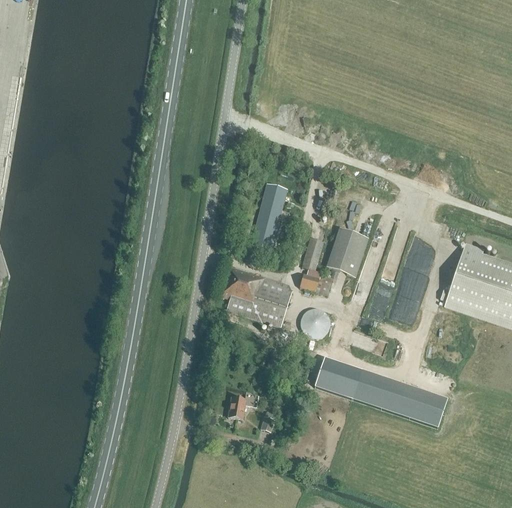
[(251,243),(271,248),(279,218),(286,188),(266,183),(251,243)]
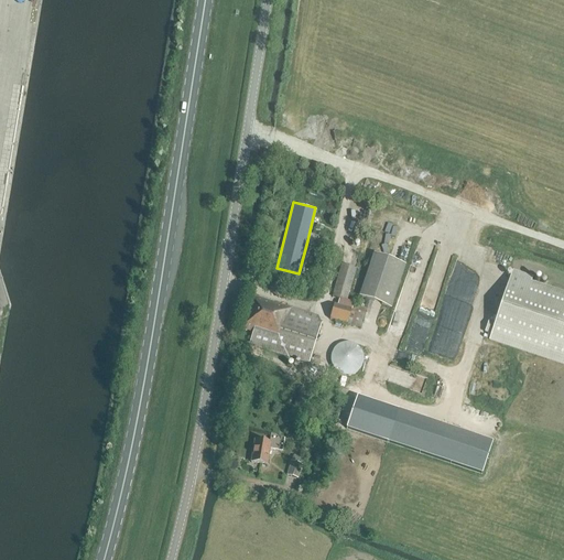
[(361,293),(391,303),(405,261),(375,250),(361,293)]
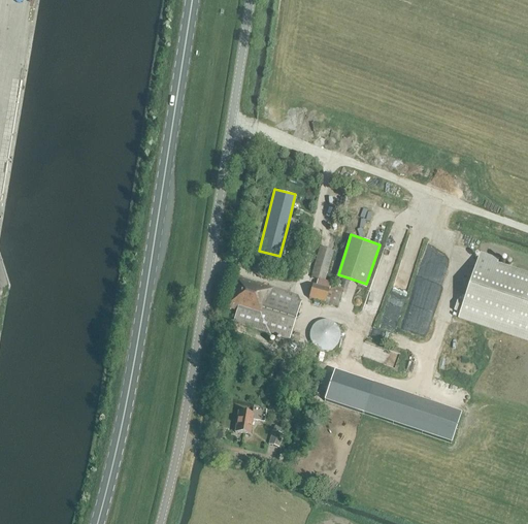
[(308,295),(337,303),(342,286),(330,282),(331,281),(325,279),(333,249),(320,243),(310,274),(319,276),(317,283),(312,282),(308,295)]
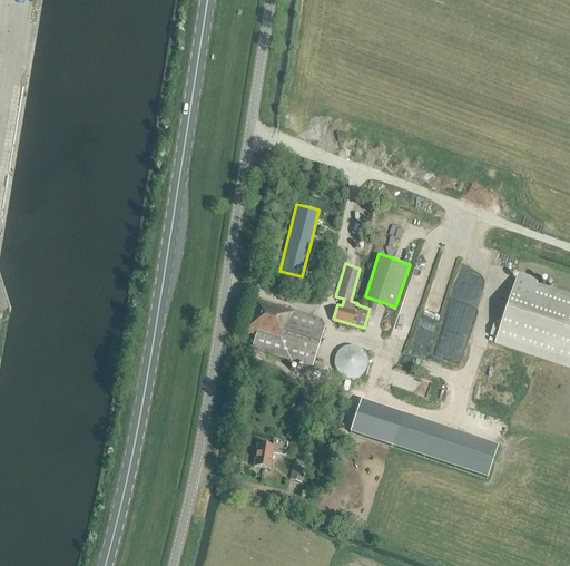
[(494,342),(569,367),(569,292),(537,282),(538,276),(519,270),(494,342)]
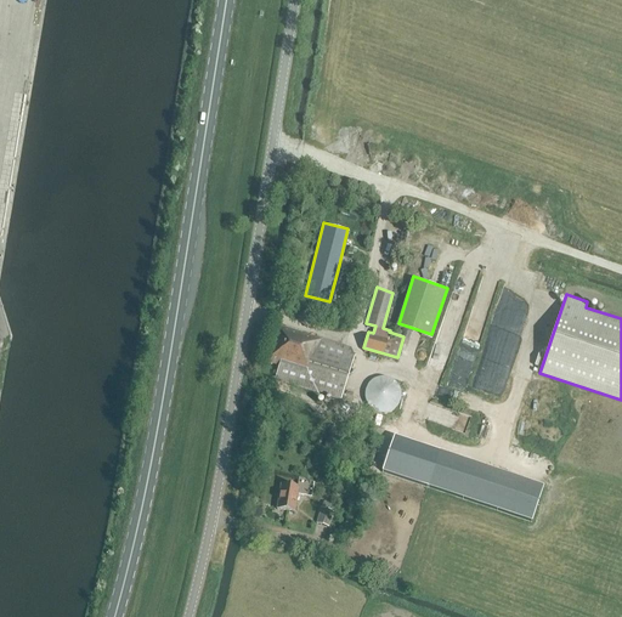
[(278,362),(275,375),(340,396),(355,346),(276,322),(265,357),(278,362)]
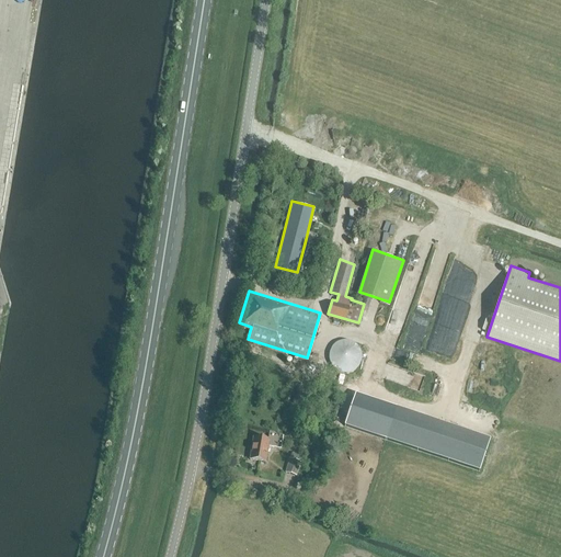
[(362,353),(362,349),(361,345),(358,342),(356,340),(353,337),(351,336),(347,334),(343,334),(341,334),(338,336),(333,338),(331,340),(329,343),(327,347),(325,350),(325,353),(325,356),(327,360),(329,364),(331,366),(334,368),(336,370),(342,372),(346,372),(350,371),(354,368),(356,366),(359,363),(361,360),(362,356),(362,353)]
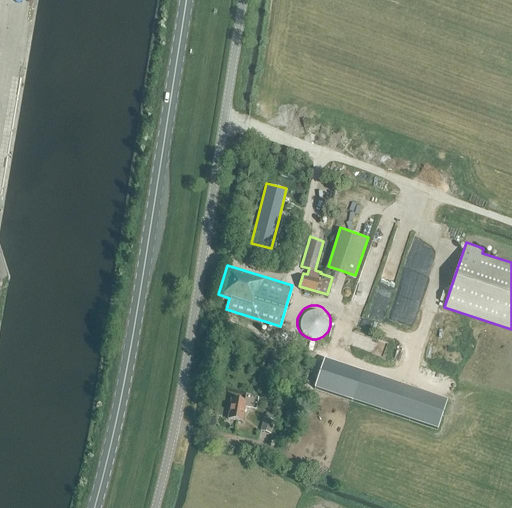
[(361,371),(322,358),(313,387),(352,399),(361,371)]
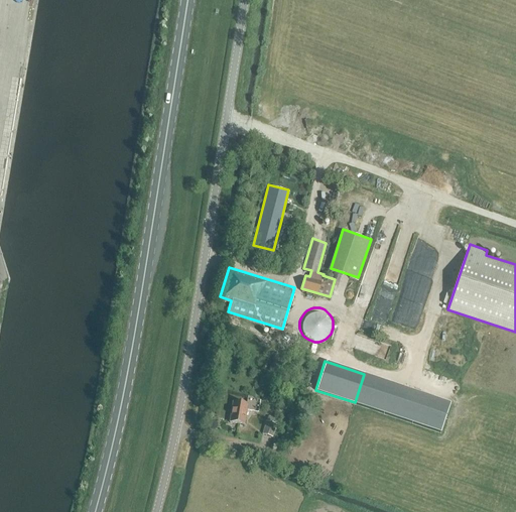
[(230,419),(244,421),(247,402),(233,399),(230,419)]
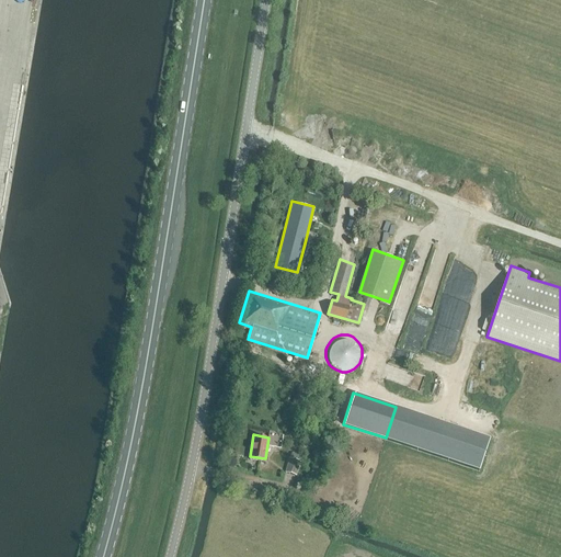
[(286,468),(296,472),(300,458),(289,455),(286,468)]
